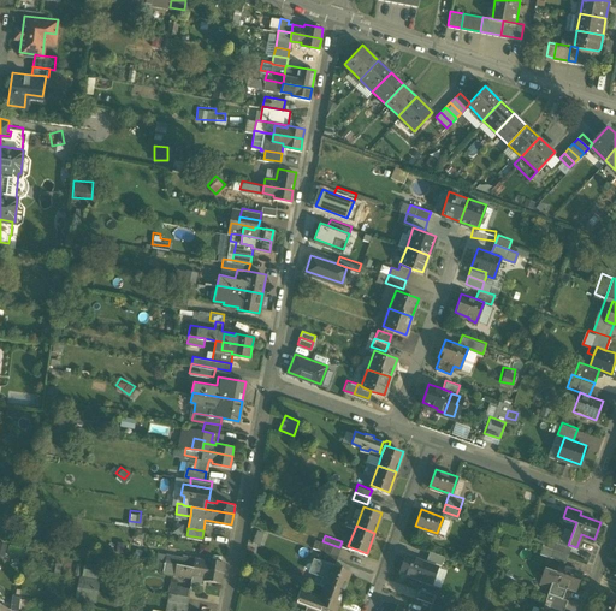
[(556,540),(545,537),(543,544),(554,547),(556,540)]
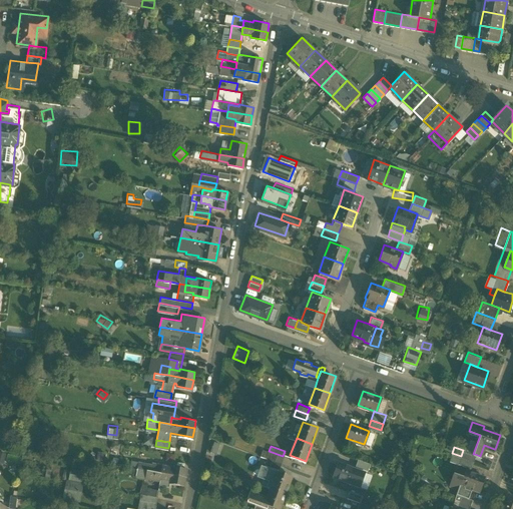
[(270,458),(272,452),(269,451),(262,448),(260,454),(267,457),(270,458)]
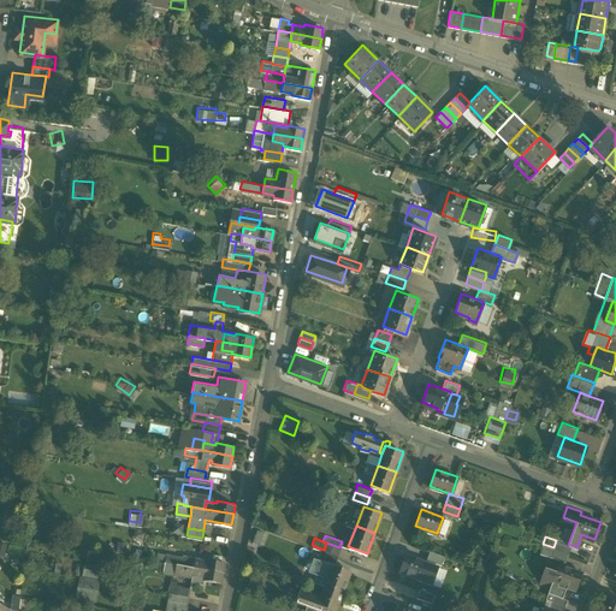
[(568,545),(556,540),(554,547),(567,552),(570,545),(568,545)]
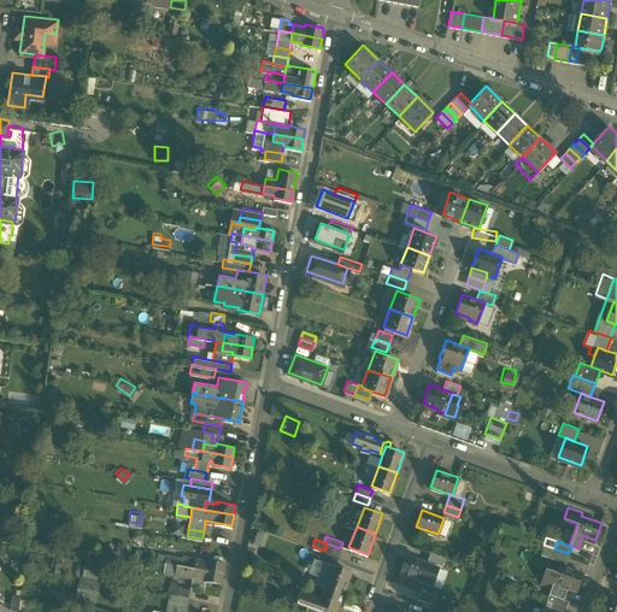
[(324,551),(338,554),(340,548),(327,543),(324,551)]
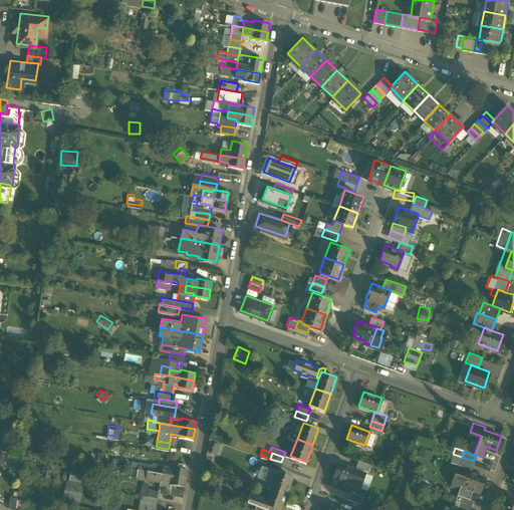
[(462,457),(453,454),(451,461),(460,464),(460,463),(462,457)]
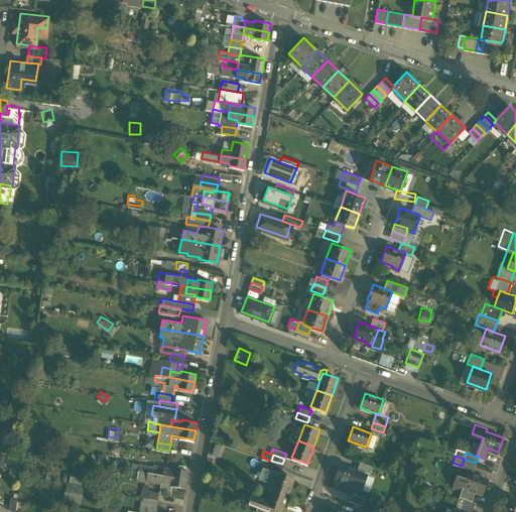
[(475,463),(464,459),(462,465),(473,470),(475,463)]
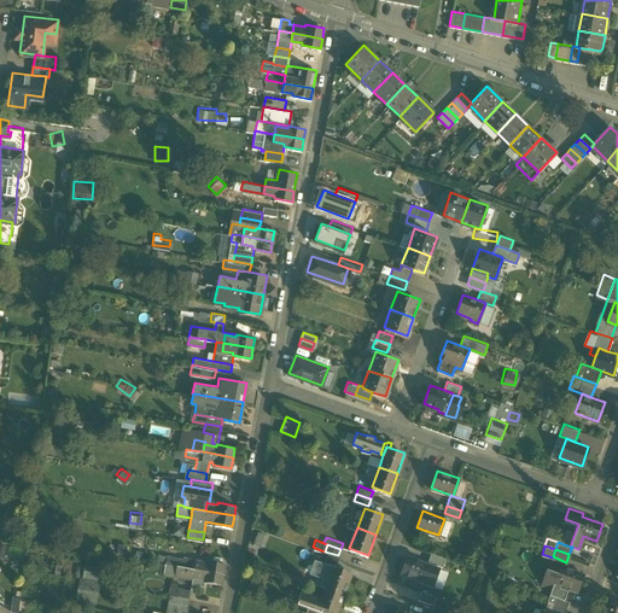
[(336,564),(338,555),(325,552),(321,550),(319,558),(336,564)]
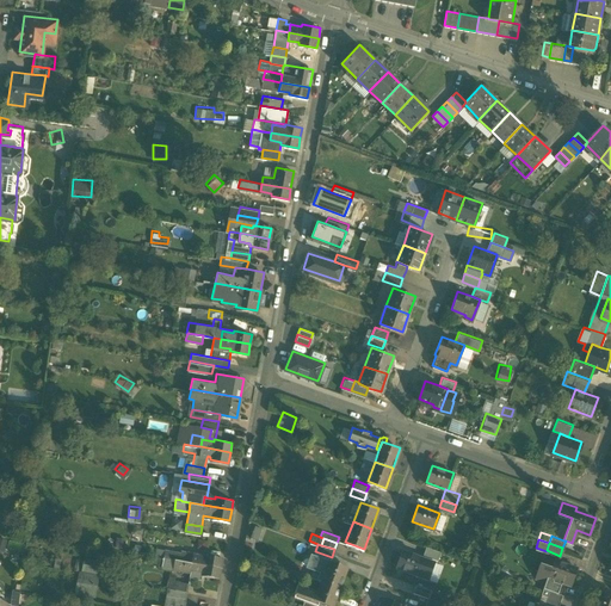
[(440,550),(426,545),(424,552),(438,558),(440,550)]
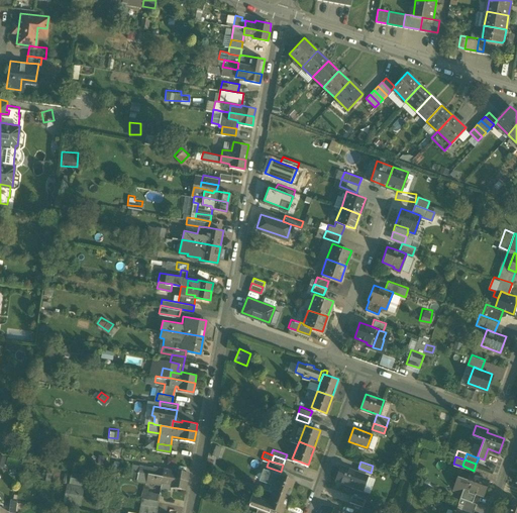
[(138,471),(163,475),(164,469),(164,468),(139,464),(138,471)]
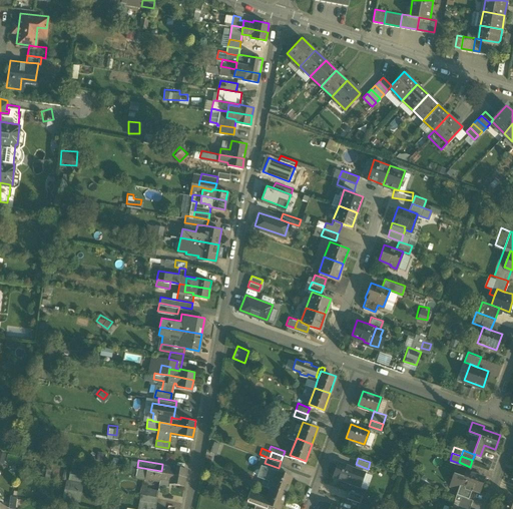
[(356,468),(338,461),(332,475),(350,482),(351,482),(356,468)]
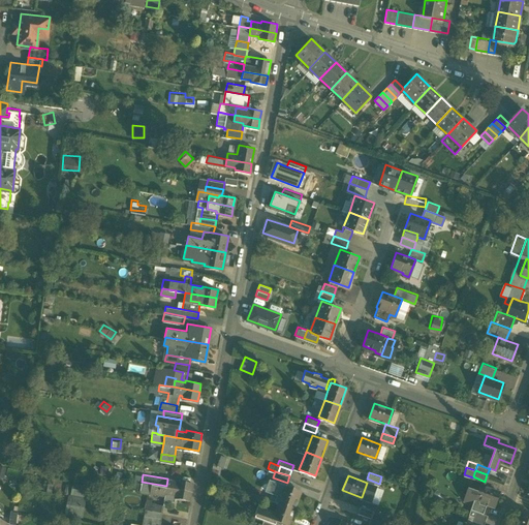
[(193,482),(178,479),(178,482),(167,480),(166,486),(191,491),(193,482)]
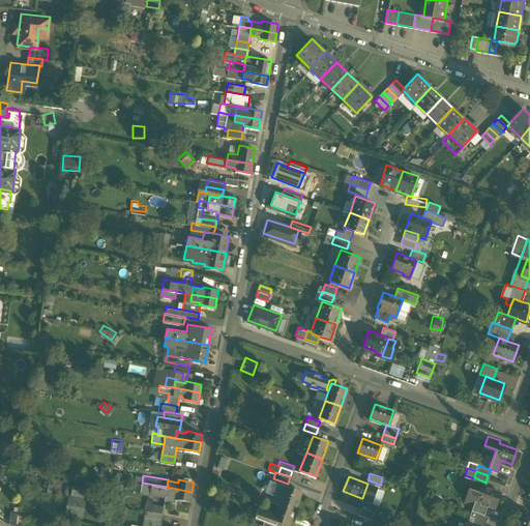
[(301,491),(269,479),(265,491),(278,495),(276,501),(280,502),(295,508),(301,491)]
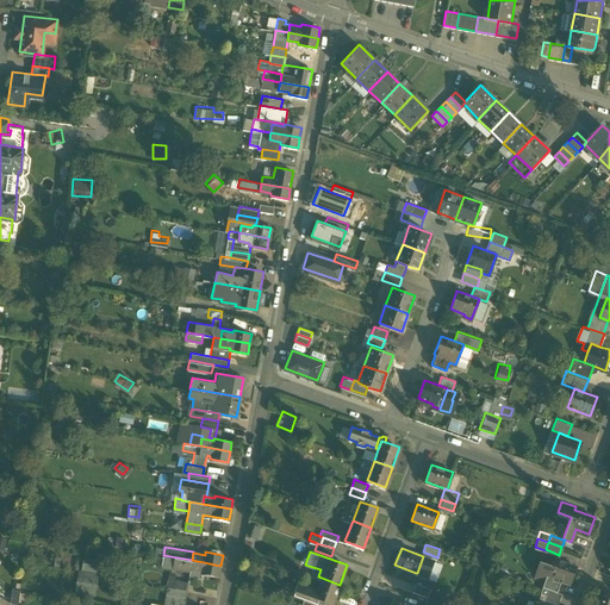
[(81,554),(81,568),(94,568),(94,555),(81,554)]
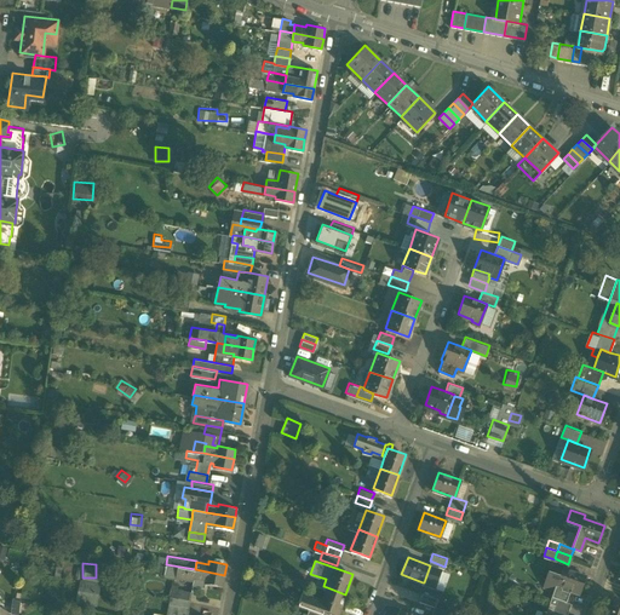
[(195,569),(166,564),(164,574),(194,580),(194,578),(195,569)]
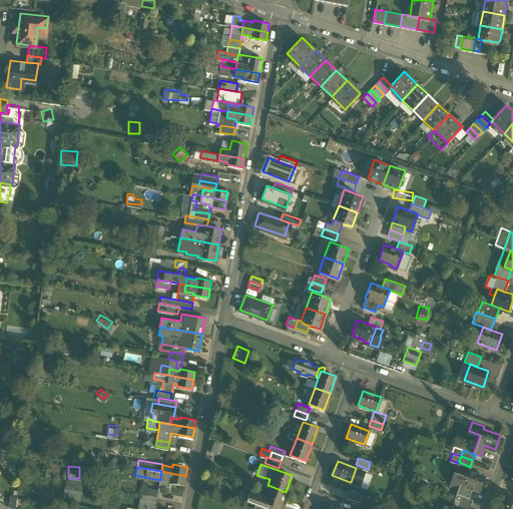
[(365,471),(356,468),(351,482),(360,485),(365,471)]
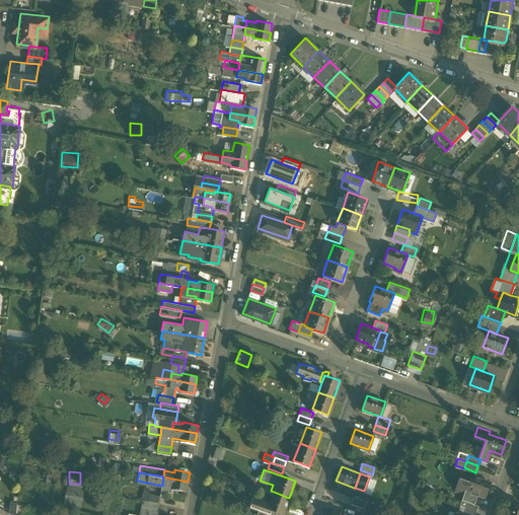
[(491,482),(470,474),(467,482),(465,489),(470,491),(470,493),(476,495),(477,493),(486,496),(491,482)]
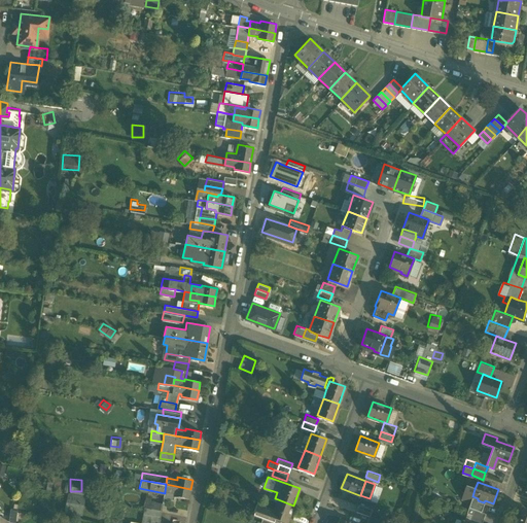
[(190,489),(166,484),(165,491),(174,493),(174,495),(189,497),(190,489)]
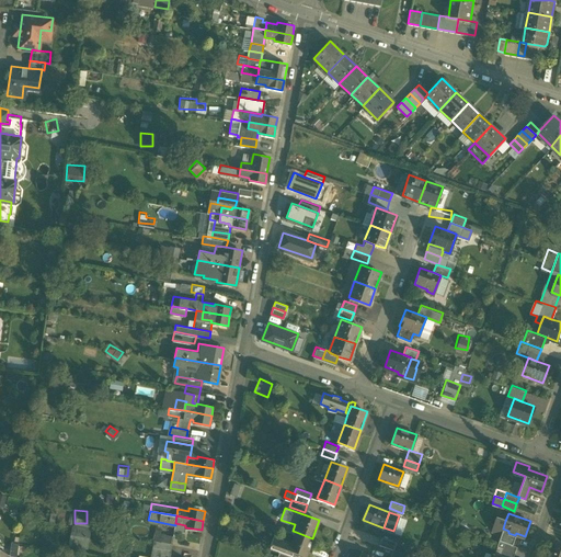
[(508,531),(503,529),(505,521),(496,518),(492,529),(491,529),(491,530),(501,533),(496,545),(503,547),(505,541),(513,544),(516,533),(515,535),(508,533),(508,531)]
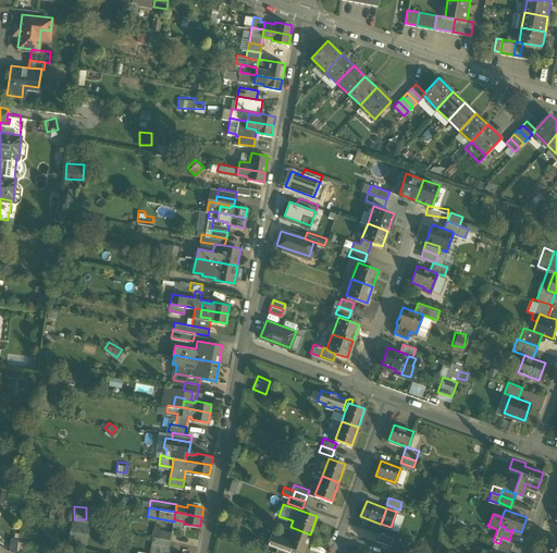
[(69,539),(87,541),(89,521),(71,519),(69,539)]
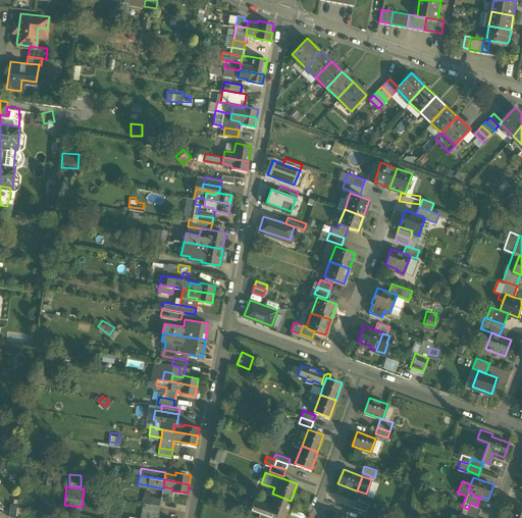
[(143,501),(160,504),(161,498),(144,495),(143,501)]
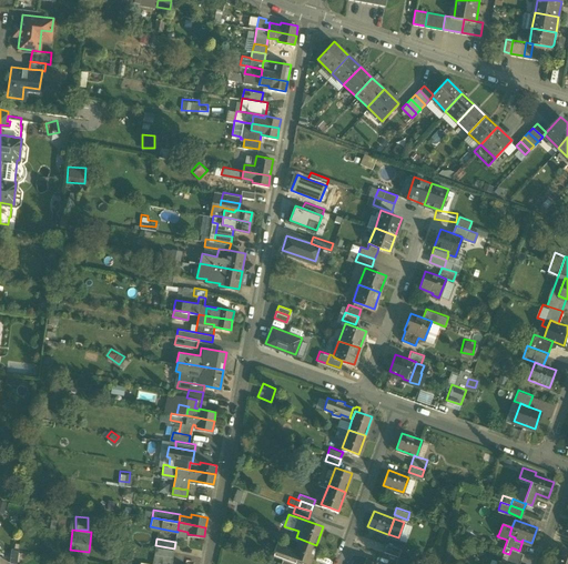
[(316,545),(300,539),(295,550),(292,557),(296,560),(310,563),(316,545)]
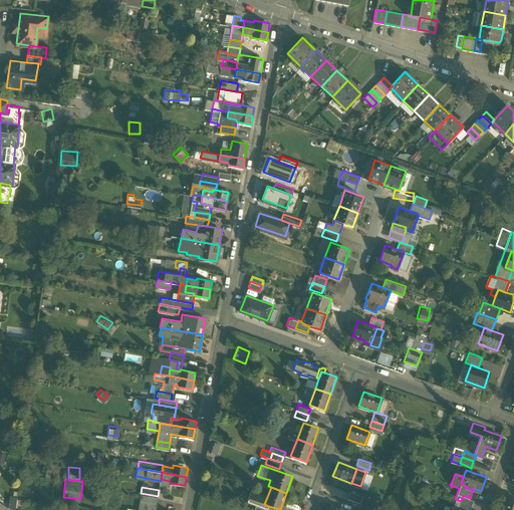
[(362,495),(349,490),(347,497),(360,502),(362,495)]
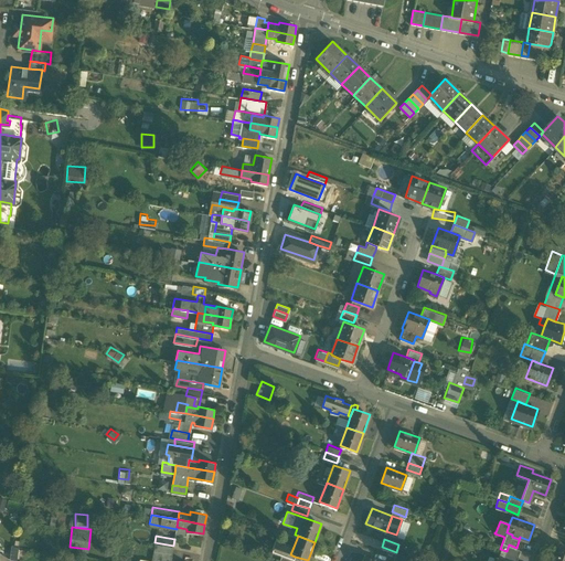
[(294,547),(275,540),(272,549),(273,549),(272,551),(280,556),(294,560),(294,559),(295,557),(290,554),(294,547)]
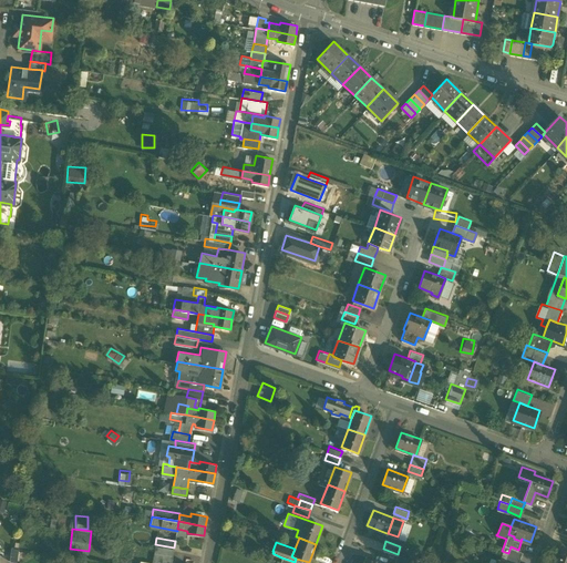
[(171,562),(172,561),(174,548),(155,544),(153,561),(163,562),(171,562)]
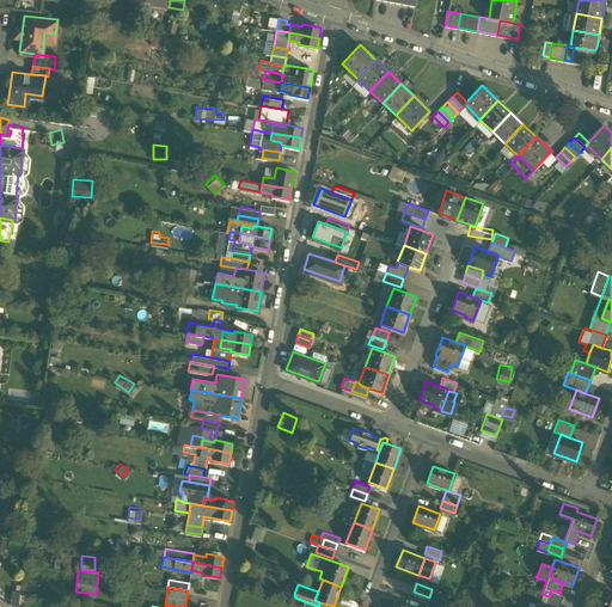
[(20,589),(12,589),(10,602),(18,604),(20,589)]
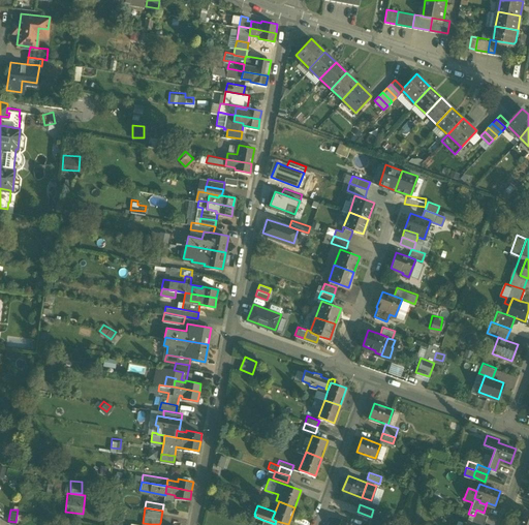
[(484,513),(476,510),(474,516),(486,520),(488,514),(484,513)]
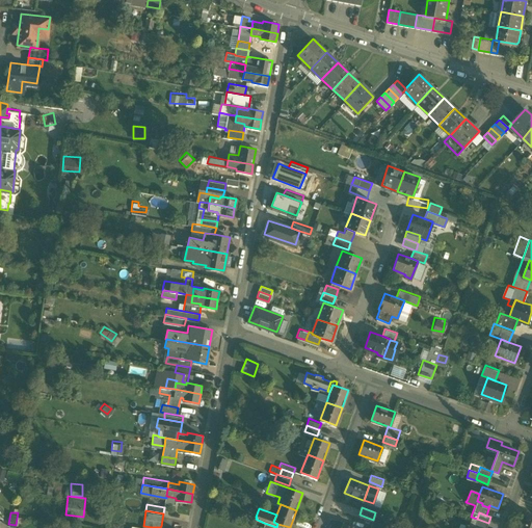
[(531,527),(531,518),(523,515),(517,527),(531,527)]
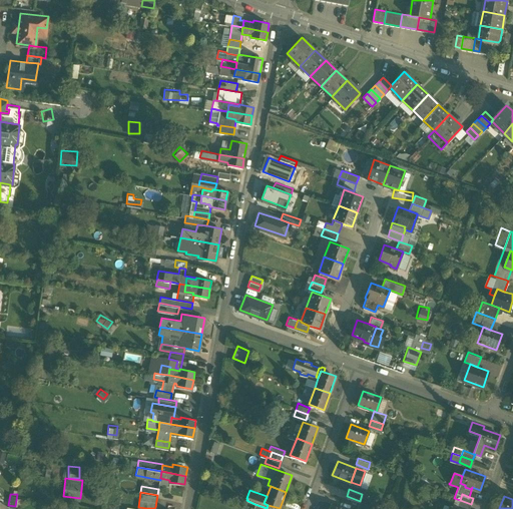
[(468,508),(471,504),(460,500),(458,505),(467,508),(468,508)]
